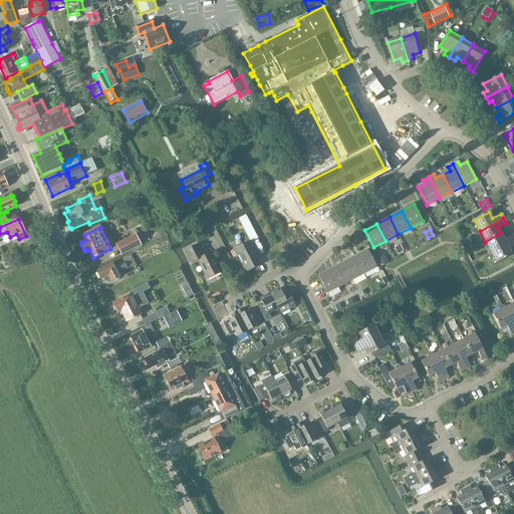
[(485,242),(491,252),(513,239),(513,237),(512,235),(504,240),(500,233),(485,242)]
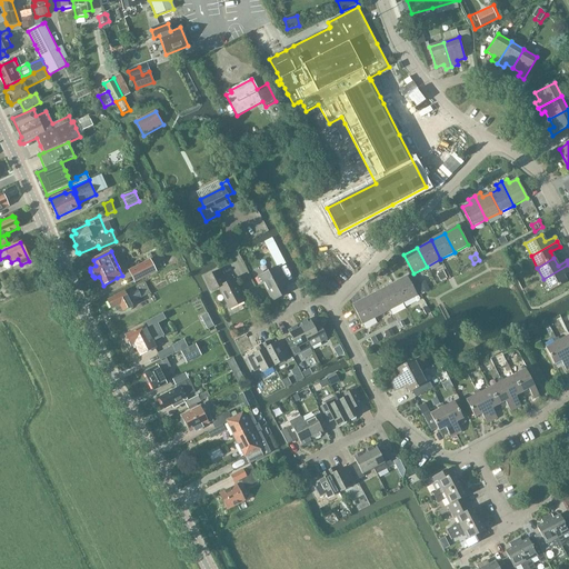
[(153,272),(148,261),(128,271),(133,282),(153,272)]
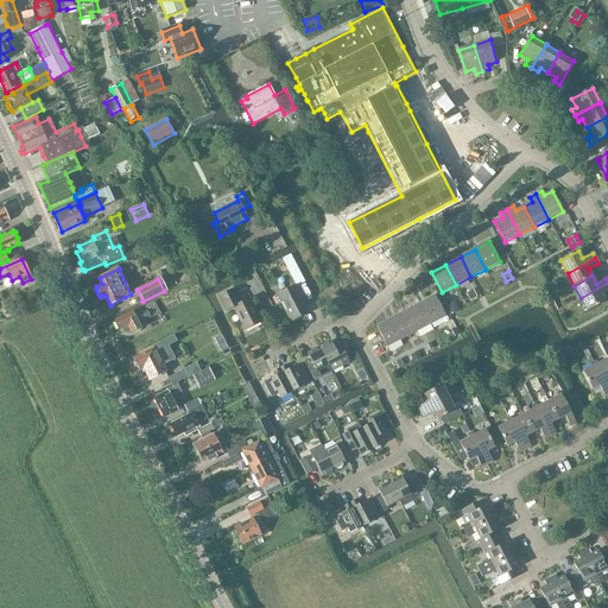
[(607,283),(581,298),(588,311),(606,302),(602,295),(607,290),(607,283)]
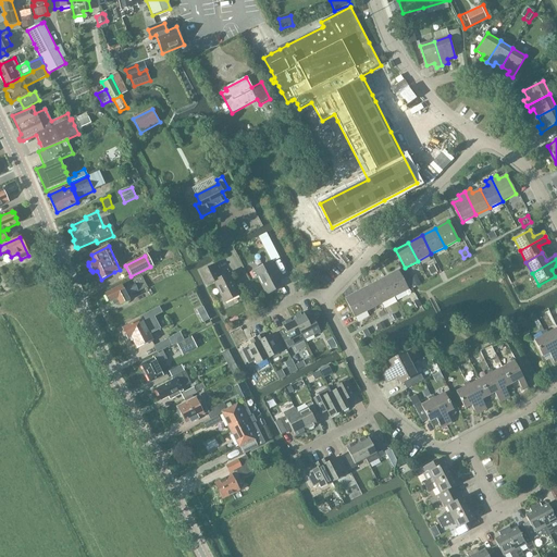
[(252,272),(256,279),(258,279),(267,295),(280,289),(276,283),(282,280),(272,261),(252,272)]
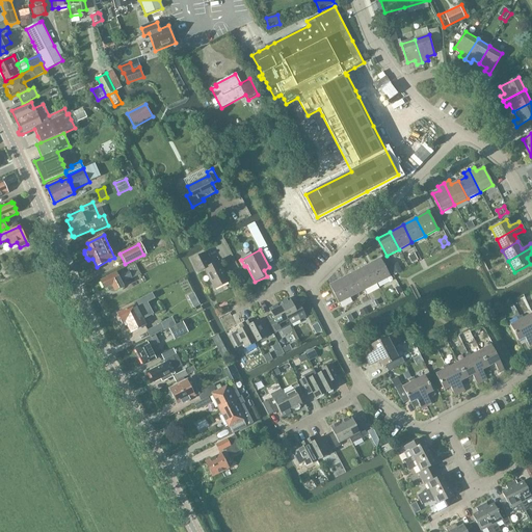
[(190,260),(197,273),(205,270),(214,289),(229,282),(218,262),(211,266),(204,253),(190,260)]
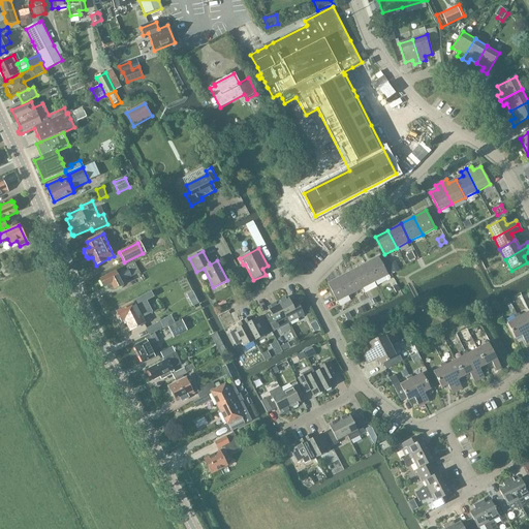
[(366,265),(375,282),(387,275),(379,257),(366,265)]
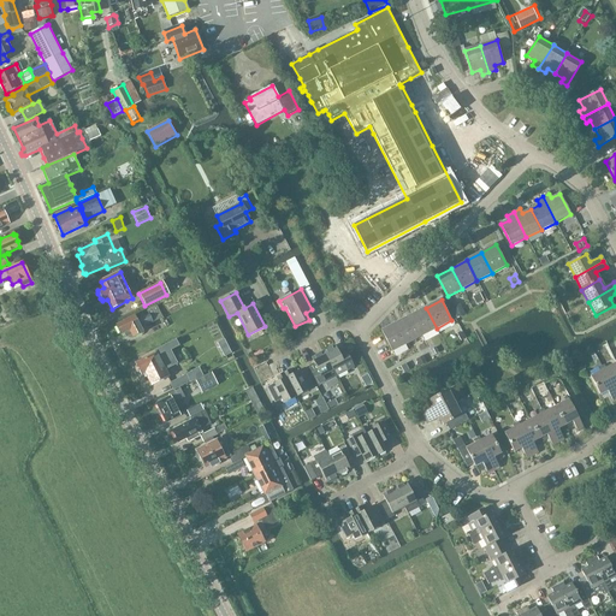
[(412,315),(422,336),(437,329),(426,308),(412,315)]
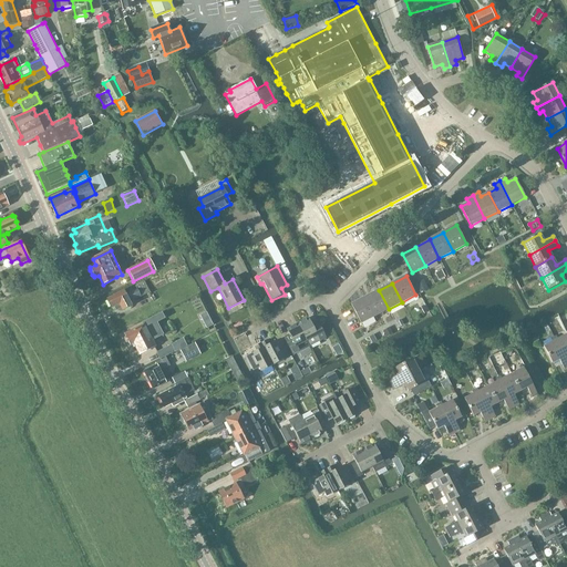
[(141,297),(137,289),(125,296),(123,291),(106,300),(111,308),(114,307),(116,310),(121,308),(122,311),(131,306),(130,302),(141,297)]
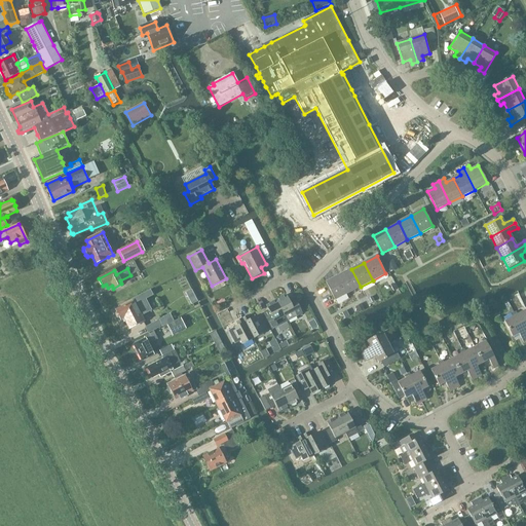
[(339,276),(347,293),(361,287),(351,269),(339,276)]
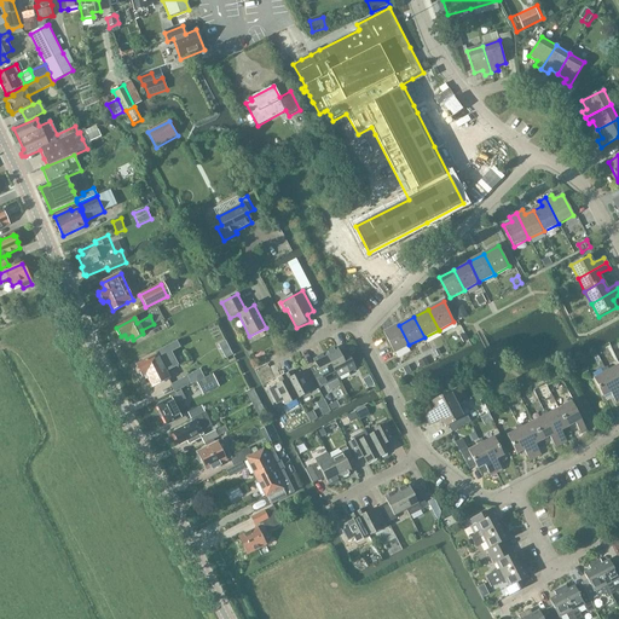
[(383,333),(392,350),(394,353),(409,345),(399,325),(383,333)]
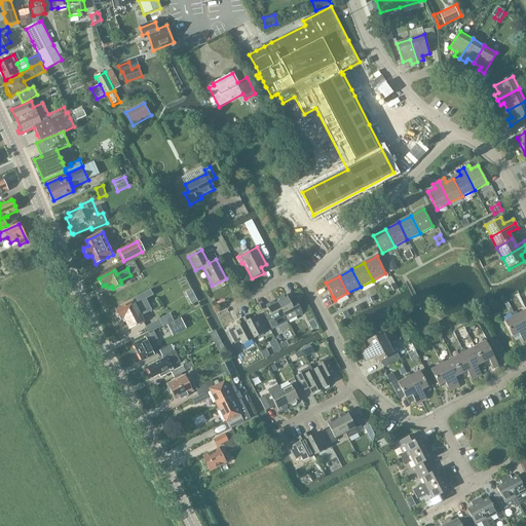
[(146,300),(143,294),(132,300),(133,302),(115,310),(116,311),(114,314),(116,317),(119,318),(120,320),(123,317),(129,329),(143,322),(141,316),(151,311),(146,300)]
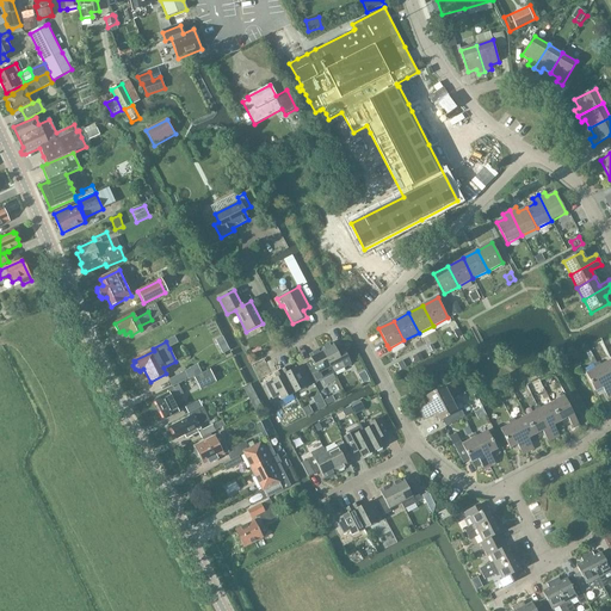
[(333,344),(321,350),(332,371),(334,374),(351,365),(350,362),(343,347),(337,351),(333,344)]
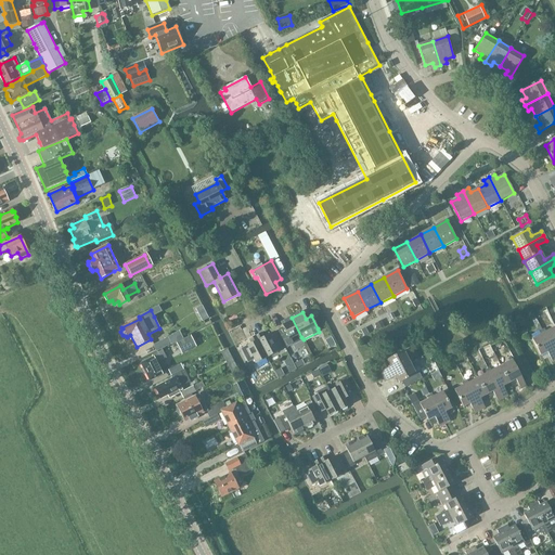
[(199,317),(203,322),(209,319),(206,313),(199,317)]
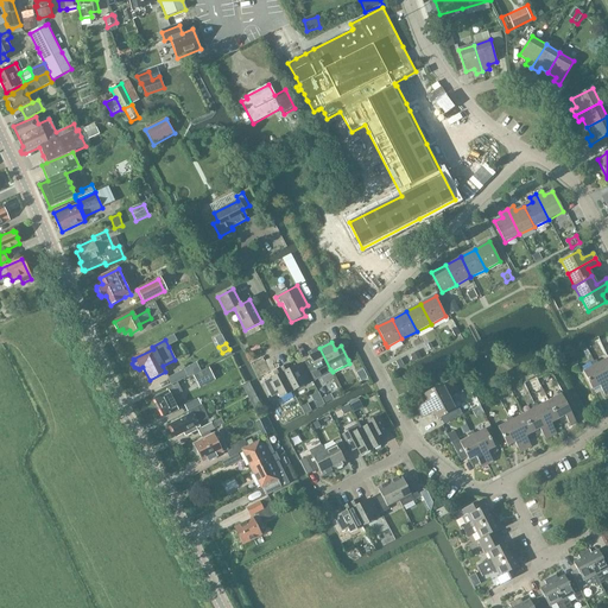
[(311,361),(305,363),(312,378),(315,381),(322,378),(333,372),(330,369),(320,348),(308,354),(311,361)]
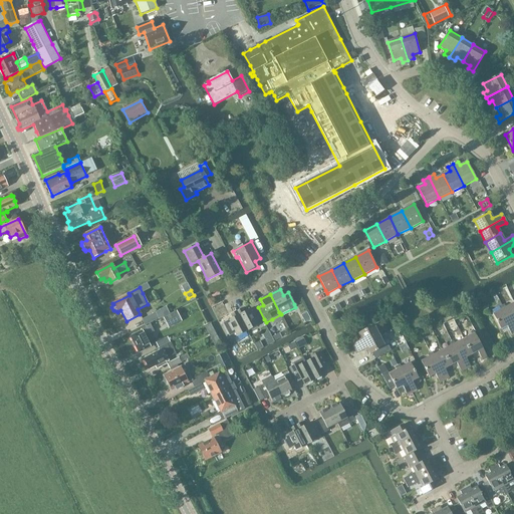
[(513,304),(503,309),(513,330),(513,304)]
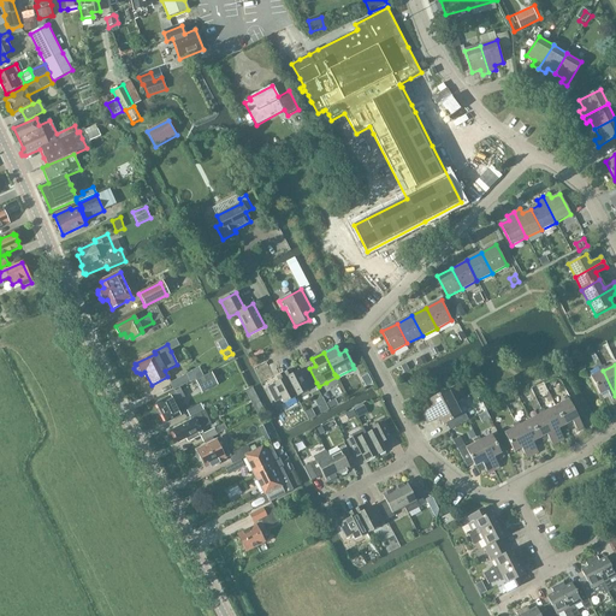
[(290,369),(284,373),(296,397),(309,391),(307,386),(313,384),(306,368),(292,375),(290,369)]
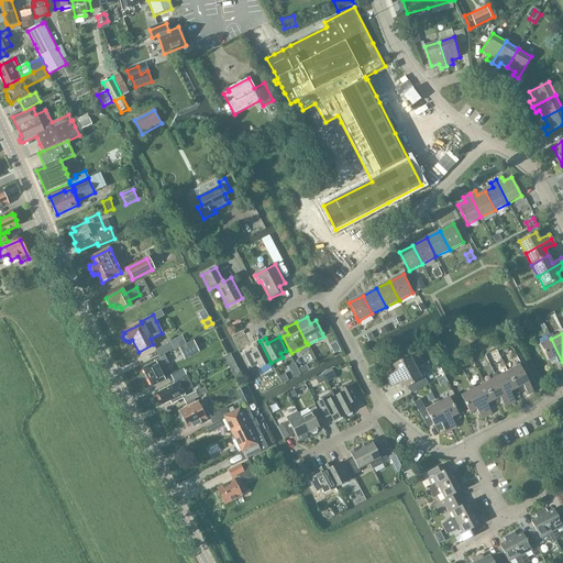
[(562,365),(562,362),(551,339),(540,345),(548,361),(554,357),(560,367),(562,365)]
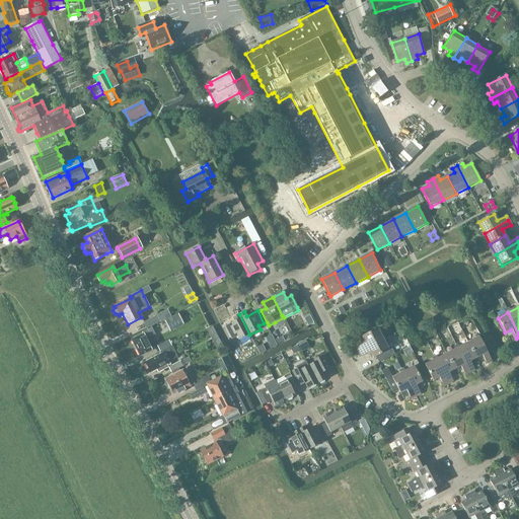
[(165,321),(170,331),(184,324),(178,314),(165,321)]
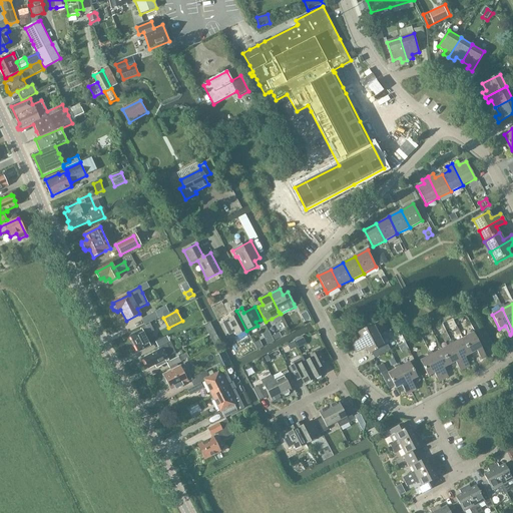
[(236,337),(246,331),(236,311),(230,314),(232,318),(222,324),(229,336),(234,333),(236,337)]
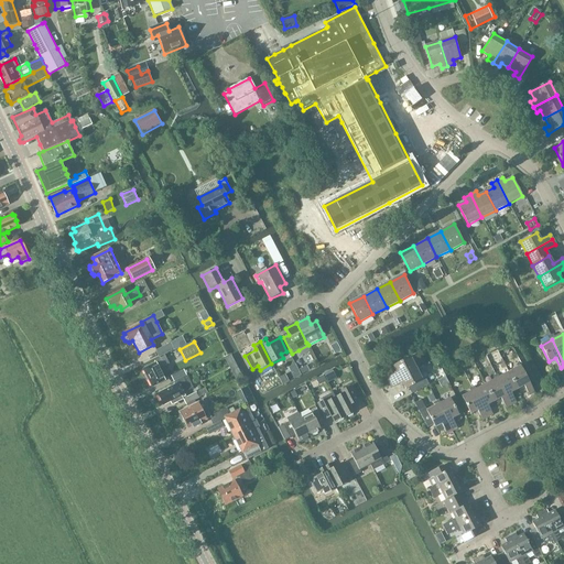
[(170,344),(156,351),(160,357),(173,350),(170,344)]
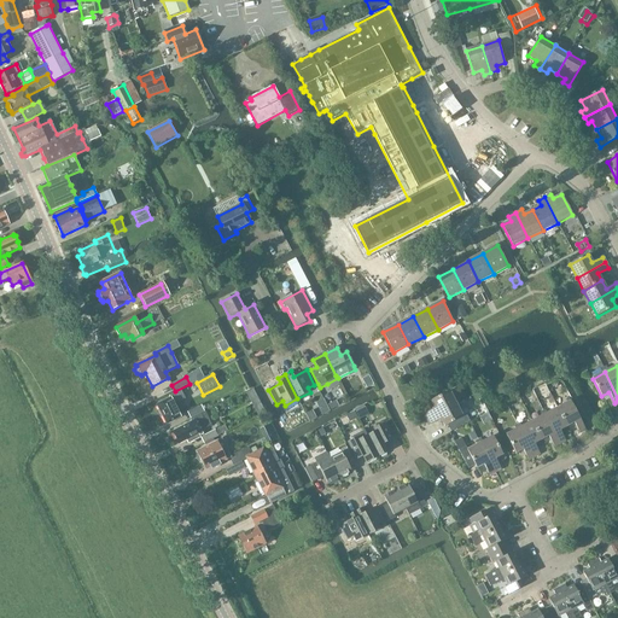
[(258,398),(254,389),(246,392),(250,400),(255,401),(258,398)]
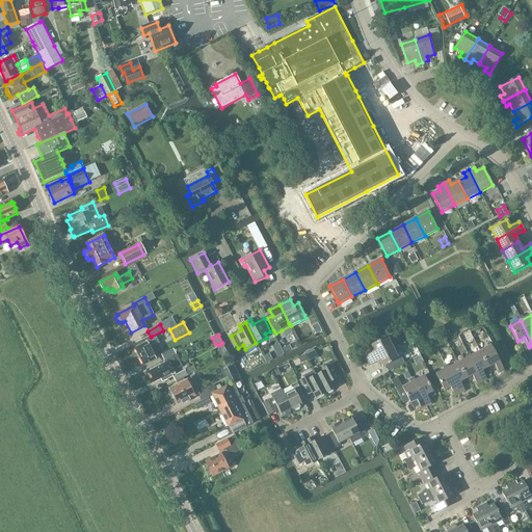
[(147,342),(135,348),(143,366),(158,357),(159,354),(155,345),(159,342),(156,336),(151,339),(147,341),(147,342)]
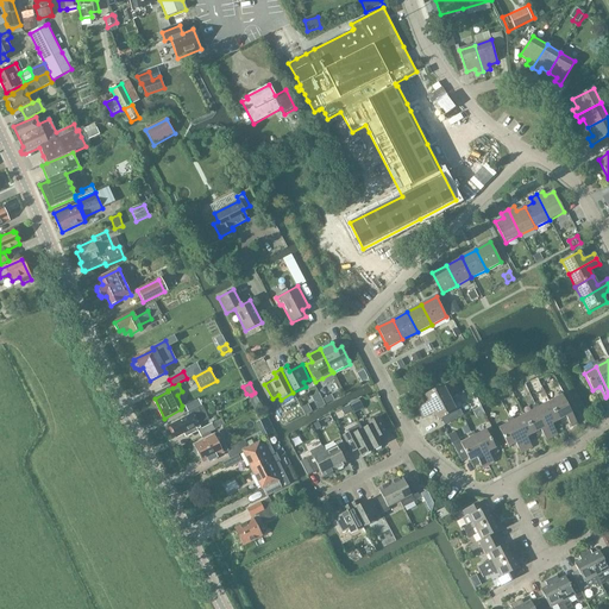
[(418,409),(420,414),(449,399),(443,385),(425,395),(428,403),(418,409)]
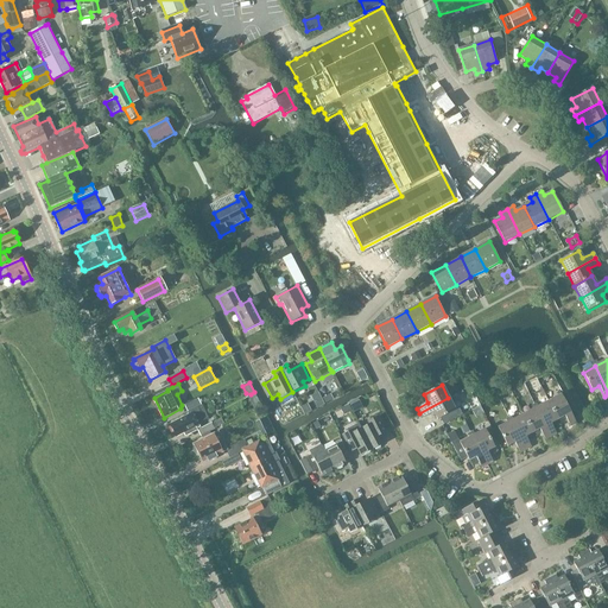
[(561,396),(549,403),(557,419),(564,416),(570,426),(575,423),(561,396)]
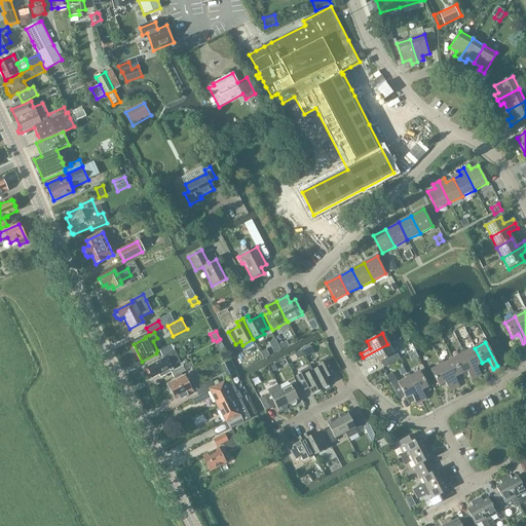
[(387,344),(363,358),(365,362),(375,357),(378,363),(381,362),(384,367),(401,360),(398,353),(393,355),(387,344)]
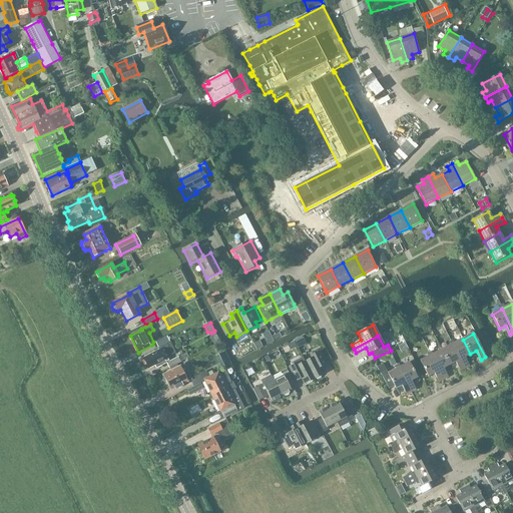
[(463,340),(452,345),(464,368),(469,366),(464,358),(470,354),(463,340)]
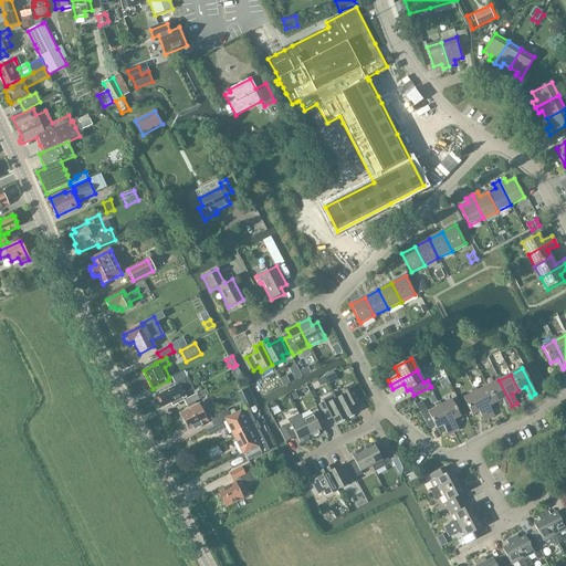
[(184,401),(182,399),(186,398),(185,395),(194,389),(191,386),(187,377),(182,379),(175,384),(176,386),(158,396),(164,407),(170,404),(173,407),(184,401)]
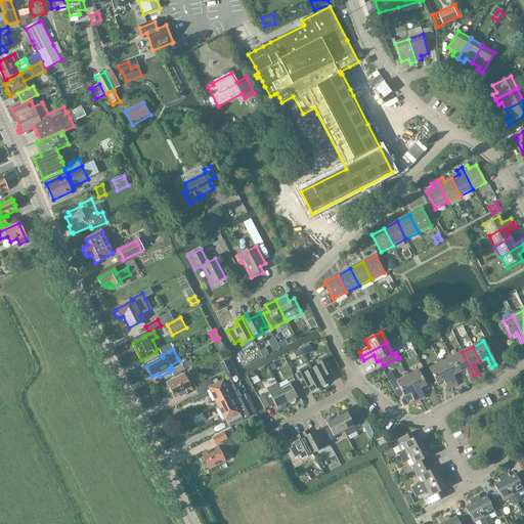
[(462,352),(451,357),(460,373),(465,369),(470,379),(474,376),(462,352)]
